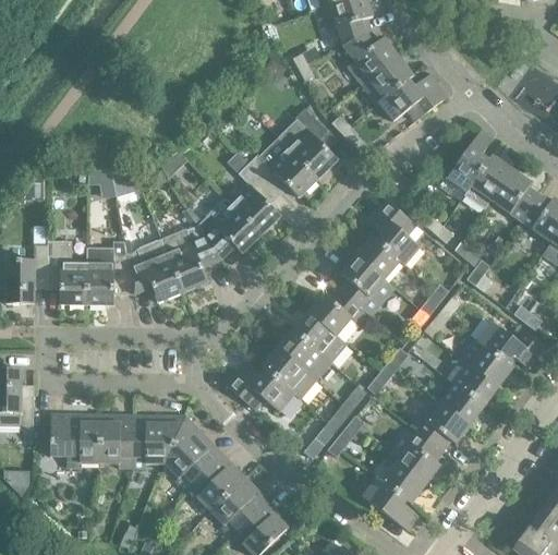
[(328,29),(337,27),(342,45),(371,29),(366,17),(372,15),(366,0),(341,0),(320,7),(328,29)]
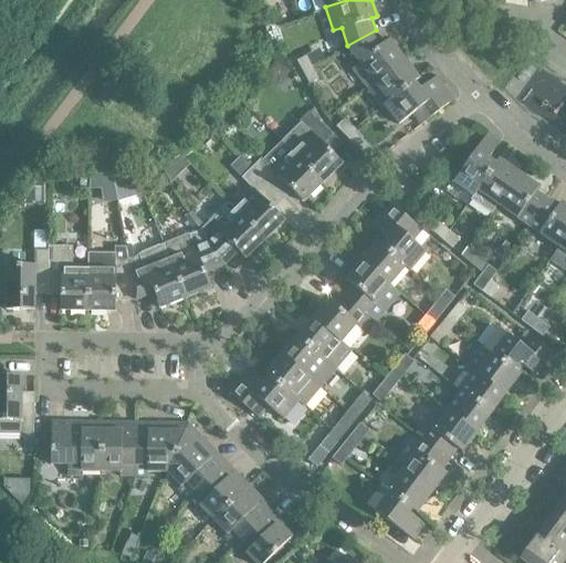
[(347,45),(358,60),(350,65),(366,86),(404,56),(389,38),(384,41),(376,31),(376,30),(347,45)]
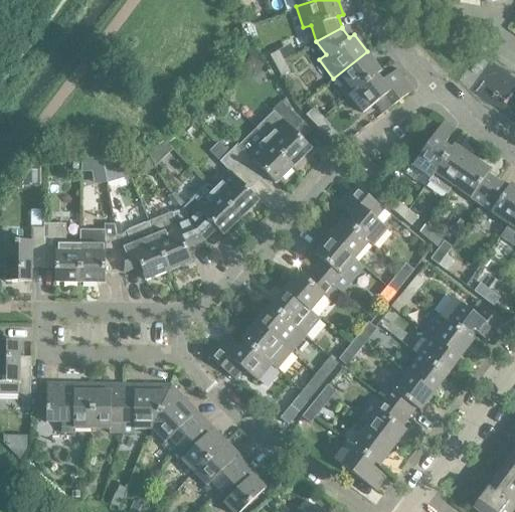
[(279,48),(270,54),(276,64),(285,59),(279,48)]
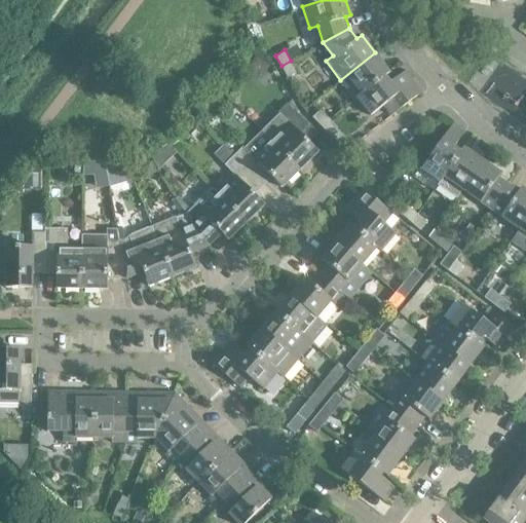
[(354,98),(384,73),(384,74),(389,71),(375,52),(340,80),(354,98)]
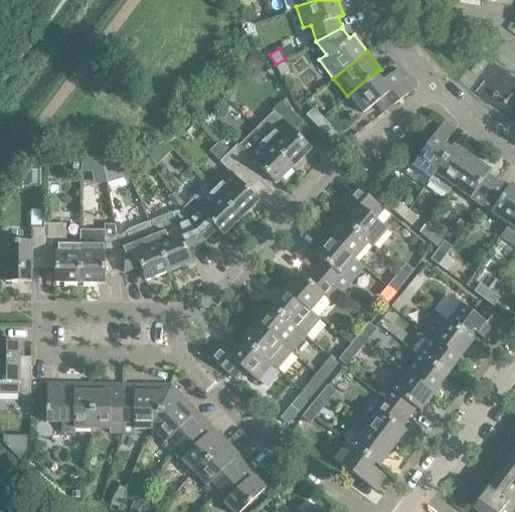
[(282,74),(291,69),(285,59),(276,64),(282,74)]
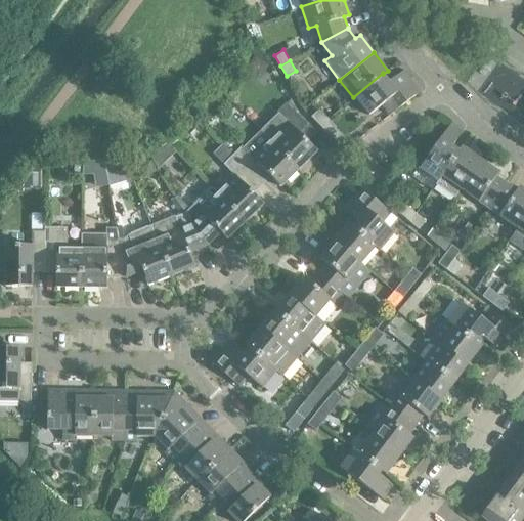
[(420,90),(411,79),(403,69),(388,81),(383,74),(383,73),(353,97),(361,107),(363,105),(369,113),(391,95),(399,105),(420,90)]
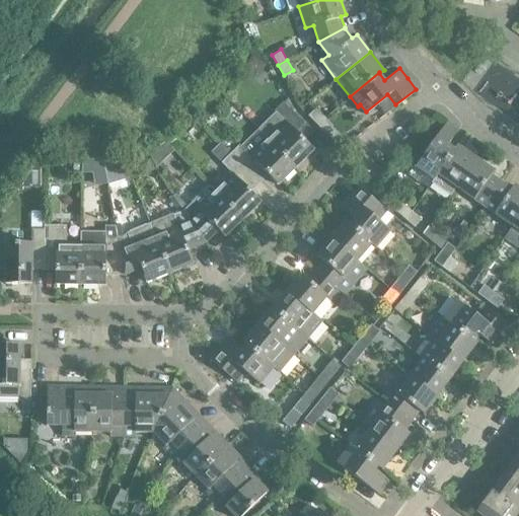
[(276,111),(258,127),(295,165),(313,148),(296,130),(304,122),(283,100),(274,108),(276,111)]
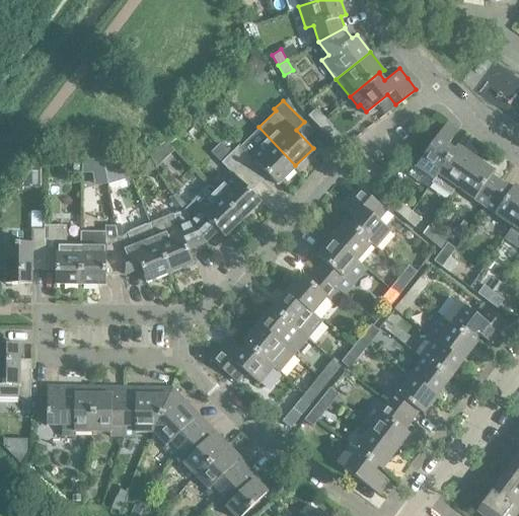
[(316,123),(324,116),(315,106),(308,114),(316,123)]
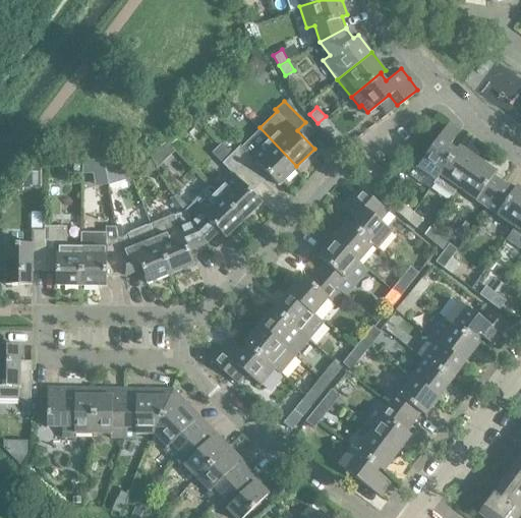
[(326,116),(317,123),(327,131),(334,124),(326,116)]
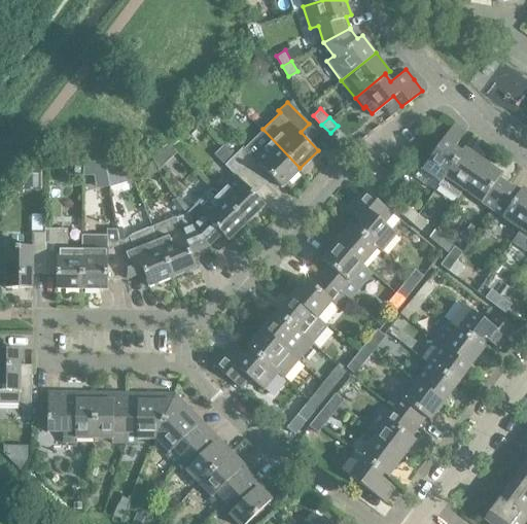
[(461,151),(461,150),(454,146),(465,130),(454,123),(422,167),(441,180),(461,151)]
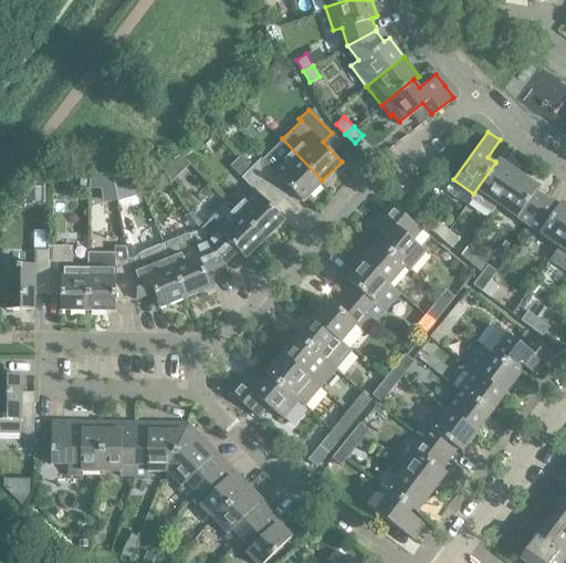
[(261,156),(251,166),(274,189),(283,180),(303,199),(322,180),(282,138),(262,158),(261,156)]
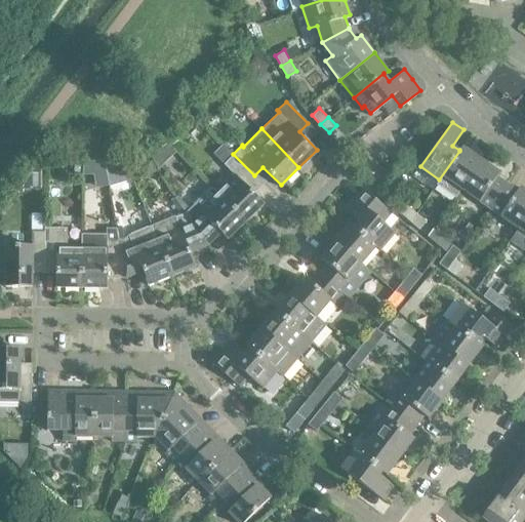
[(459,150),(459,151),(439,179),(440,179),(439,182),(456,194),(460,187),(481,158),(462,146),(459,150)]
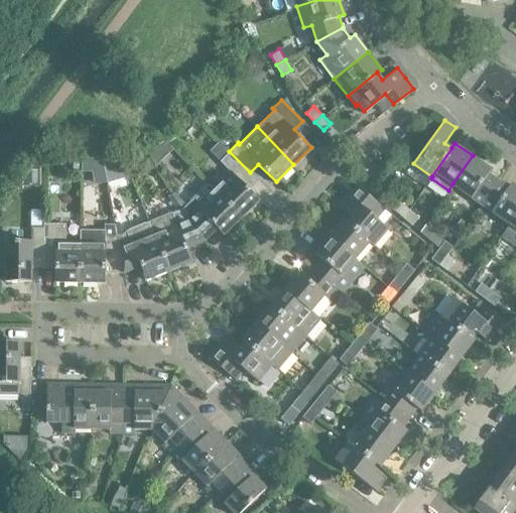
[(132,174),(125,156),(123,151),(102,155),(107,180),(107,181),(132,174)]
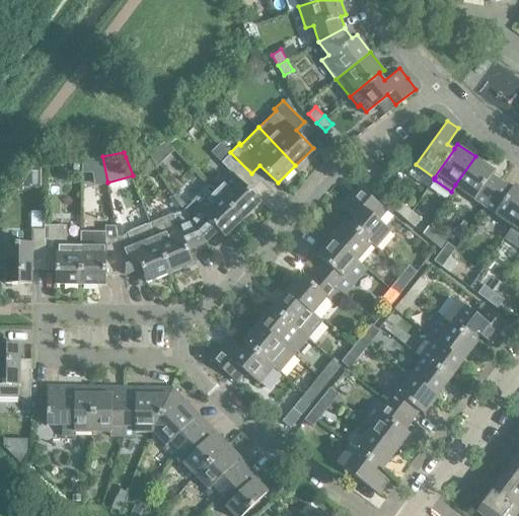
[(231,170),(214,188),(242,217),(261,200),(242,181),(251,173),(230,152),(221,160),(231,170)]
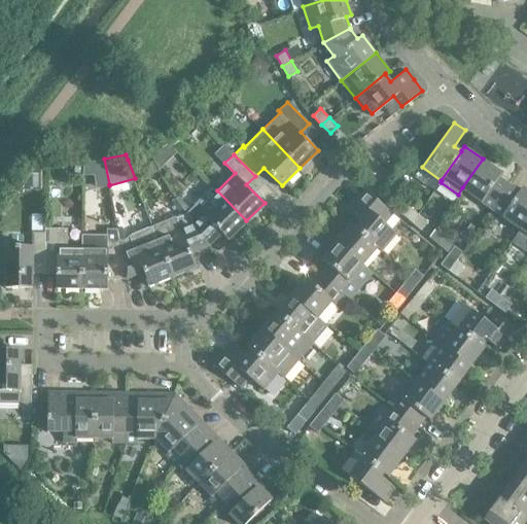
[(462,187),(492,208),(508,183),(498,177),(501,172),(483,159),(462,187)]
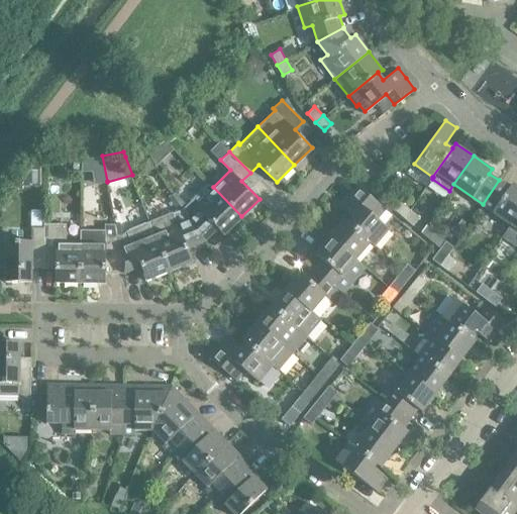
[(73,158),(73,168),(81,168),(82,158),(73,158)]
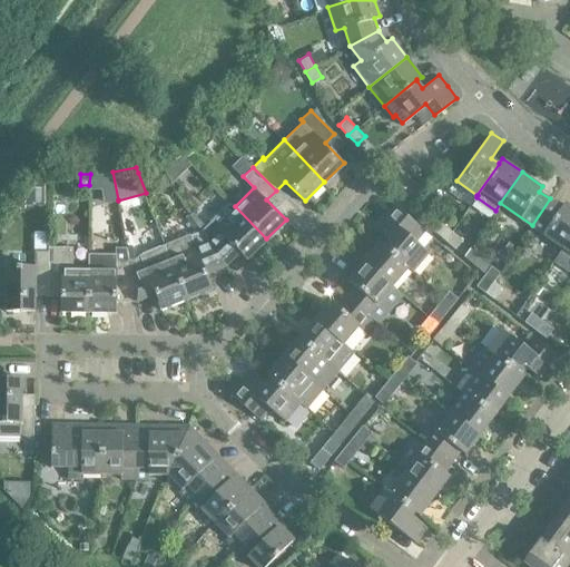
[(532,225),(563,247),(569,236),(569,205),(564,202),(561,206),(550,198),(532,225)]
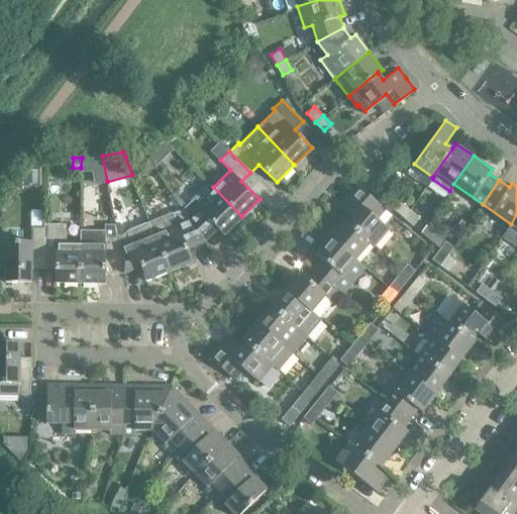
[(174,192),(173,193),(183,208),(197,229),(208,218),(223,234),(241,216),(213,187),(208,183),(191,200),(186,204),(174,192)]
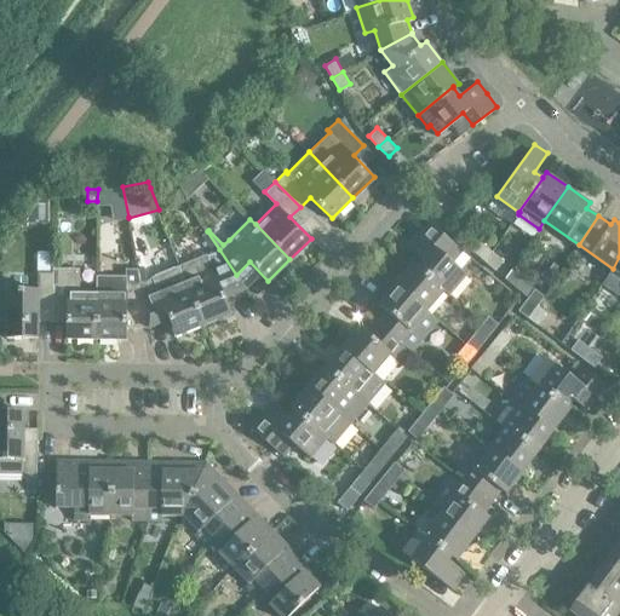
[(418,266),(445,288),(443,289),(449,294),(466,274),(452,262),(463,249),(428,220),(407,245),(425,259),(418,266)]
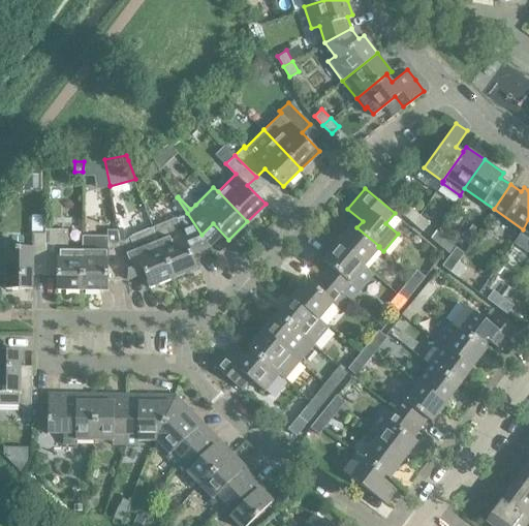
[(419,213),(409,205),(403,213),(412,221),(419,213)]
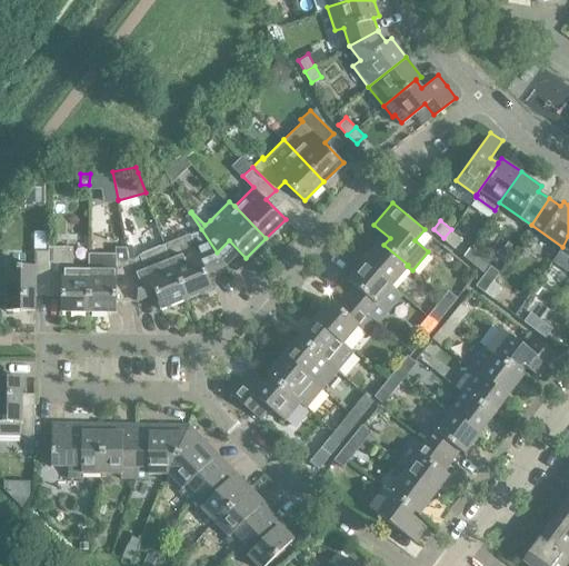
[(35,229),(35,246),(46,246),(47,229),(35,229)]
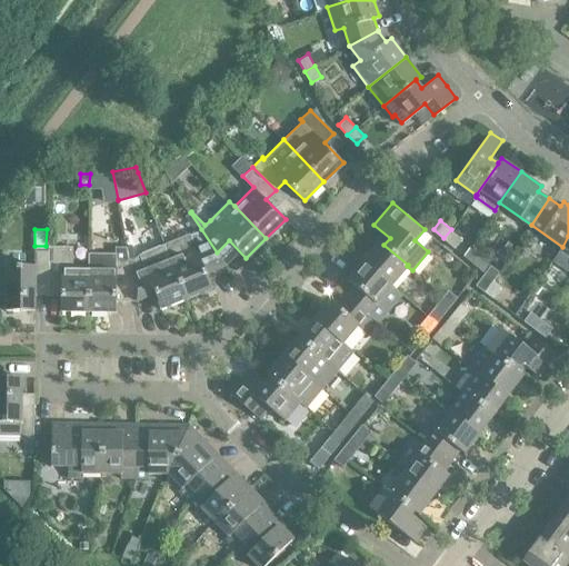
[(165,244),(187,297),(211,287),(200,259),(217,252),(201,229),(165,244)]
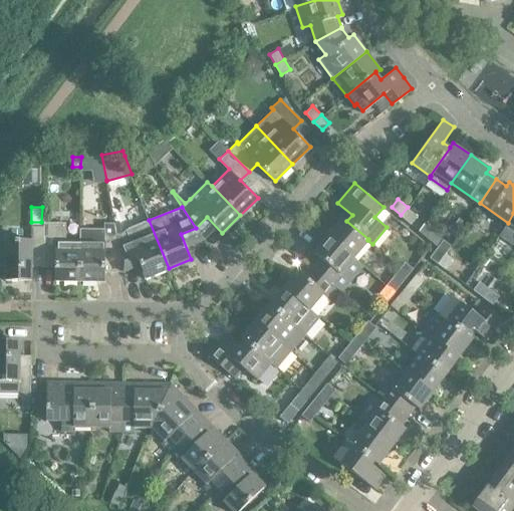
[(417,215),(408,207),(401,215),(410,223),(417,215)]
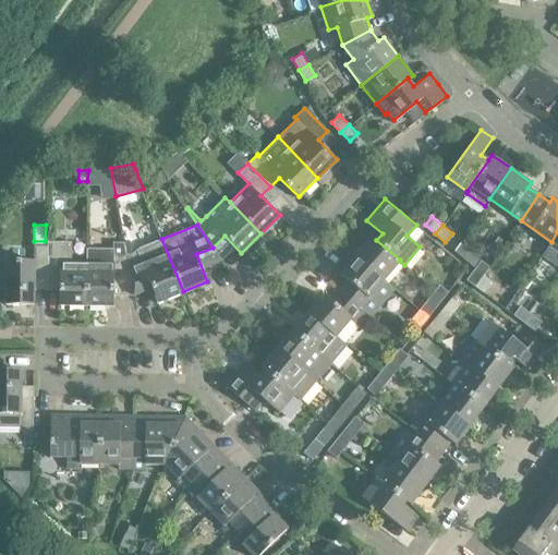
[(557,264),(557,231),(552,242),(543,254),(557,264)]
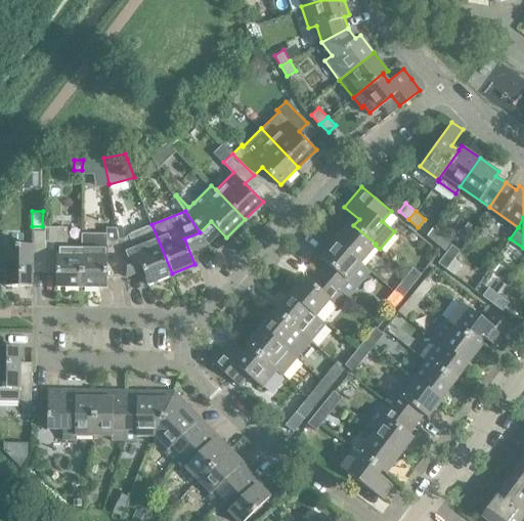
[(376,244),(353,225),(349,221),(334,239),(361,261),(375,245),(376,244)]
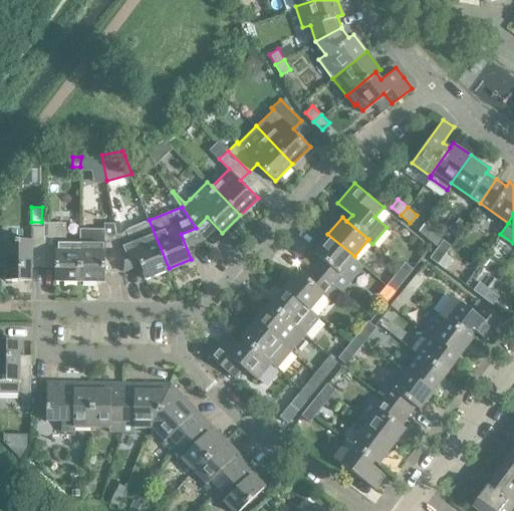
[(64,220),(43,220),(43,225),(43,255),(55,255),(55,279),(79,280),(80,239),(64,239),(64,220)]
